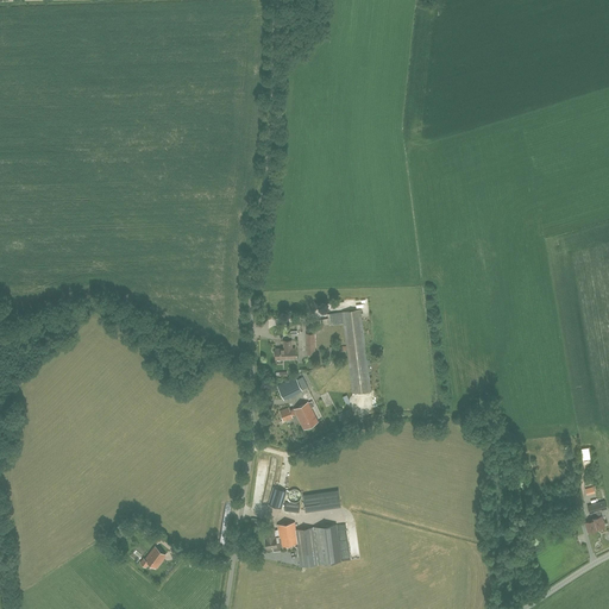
[(321,326),(330,325),(344,322),(352,393),(370,390),(360,311),(343,312),(343,313),(328,314),(328,319),(320,319),(321,326)]
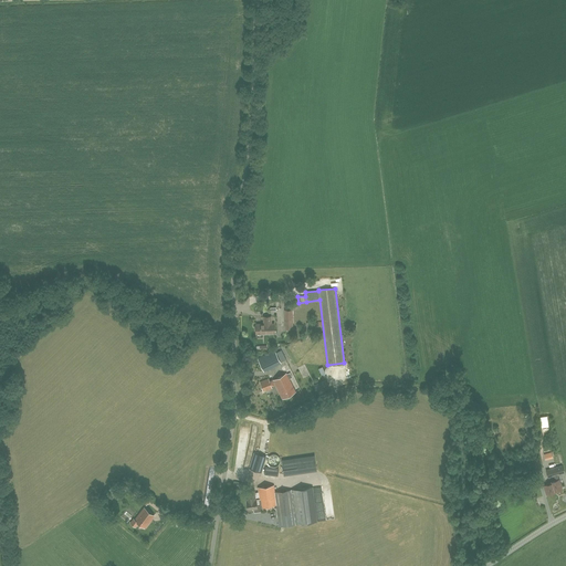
[(257,334),(274,333),(274,324),(272,324),(272,316),(262,316),(263,324),(255,324),(257,334)]
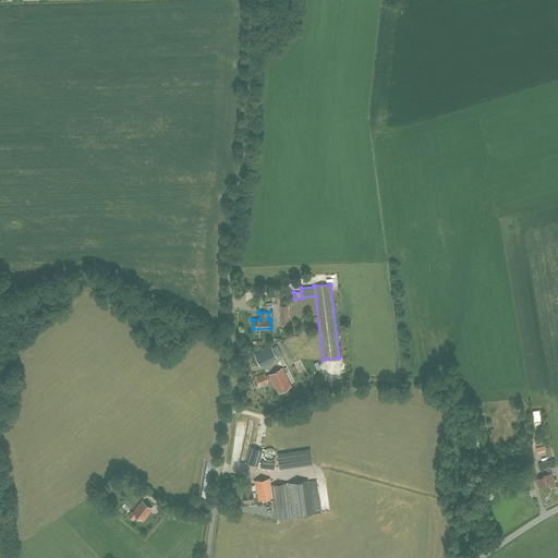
[(253,356),(255,360),(271,351),(270,348),(253,356)]
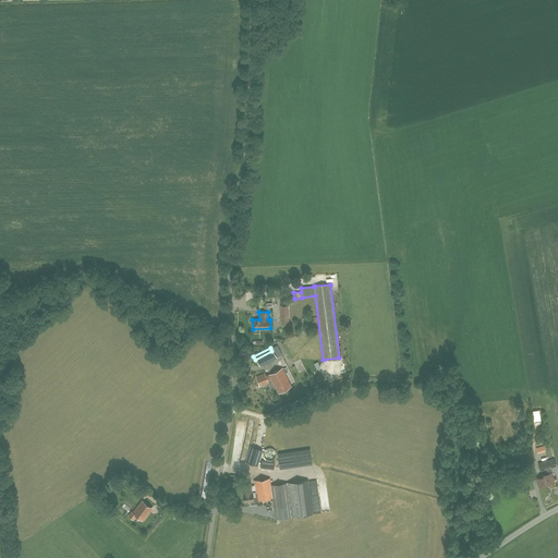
[(255,360),(257,365),(275,358),(273,352),(255,360)]
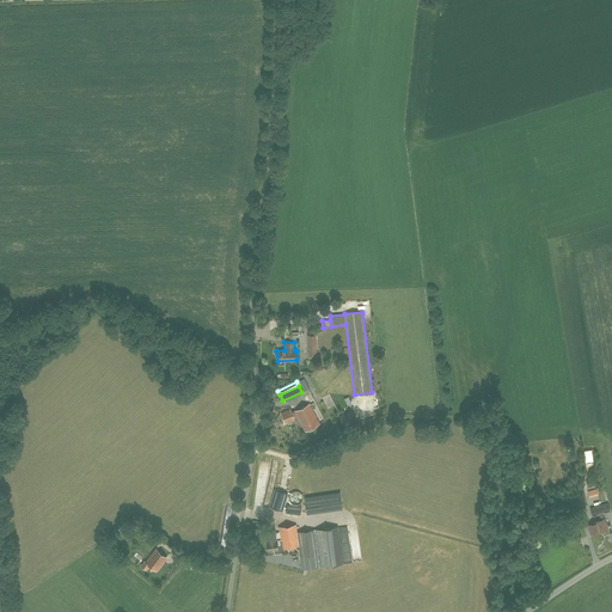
[(313,409),(316,408),(313,403),(311,404),(310,404),(297,410),(306,430),(320,423),(313,409)]
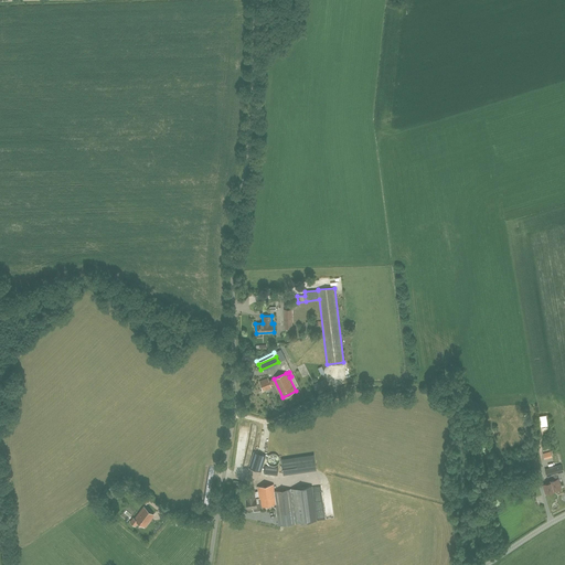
[(272,387),(270,385),(274,384),(272,379),(268,380),(267,379),(258,382),(263,391),(272,387)]
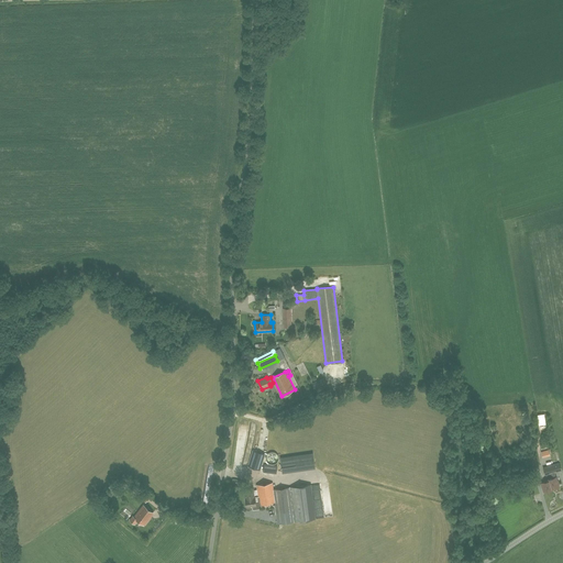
[(312,384),(316,389),(327,385),(324,378),(312,384)]
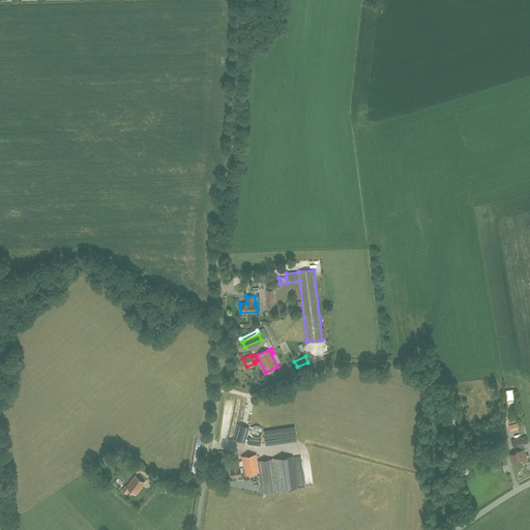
[(248,428),(238,424),(233,439),(244,442),(248,428)]
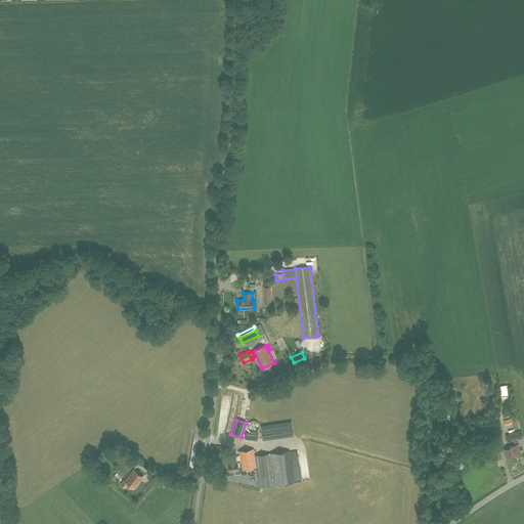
[(261,426),(263,440),(293,435),(292,422),(261,426)]
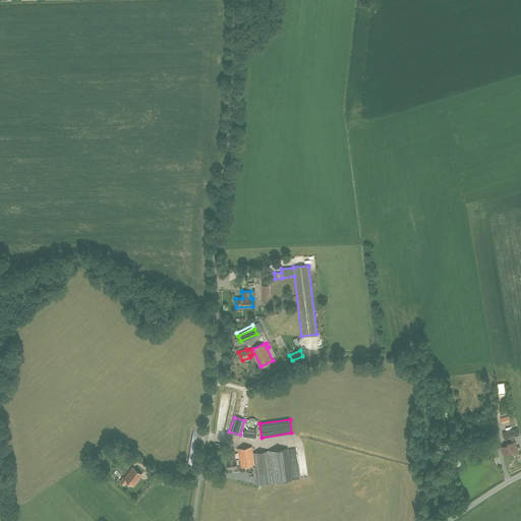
[(513,438),(516,437),(520,436),(518,428),(503,432),(504,440),(510,439),(511,443),(507,444),(507,445),(501,447),(503,455),(512,453),(512,452),(517,450),(516,446),(515,446),(514,442),(513,438)]
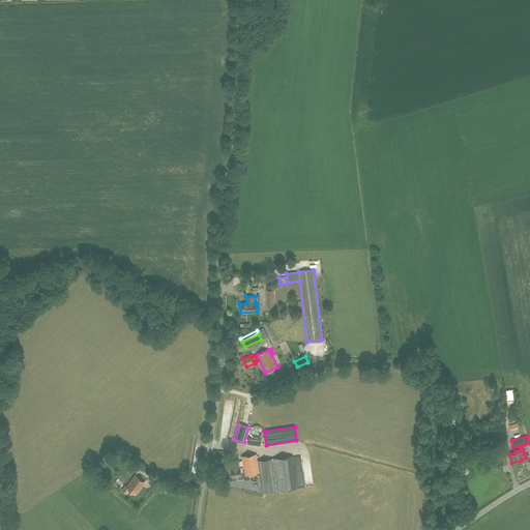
[(261,439),(248,437),(247,444),(260,445),(261,439)]
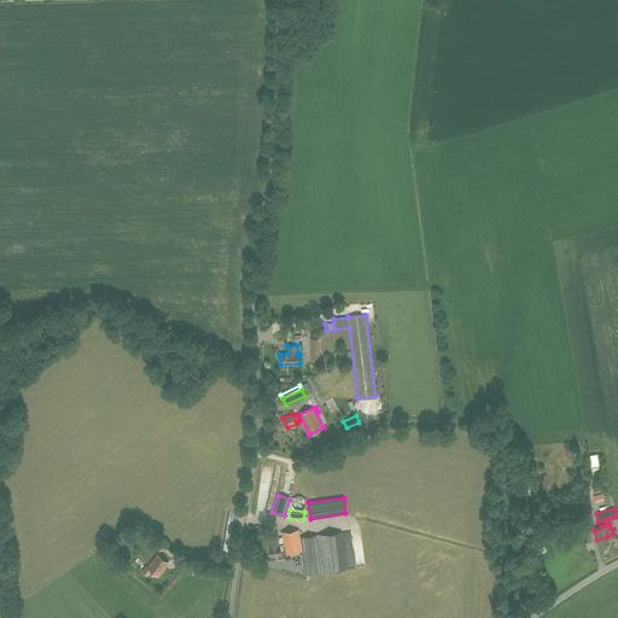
[(278,536),(268,537),(269,547),(270,557),(281,554),(285,553),(285,554),(302,552),(305,575),(345,569),(340,537),(342,537),(340,531),(319,535),(301,537),(299,530),(281,532),(284,546),(280,546),(279,546),(278,536)]
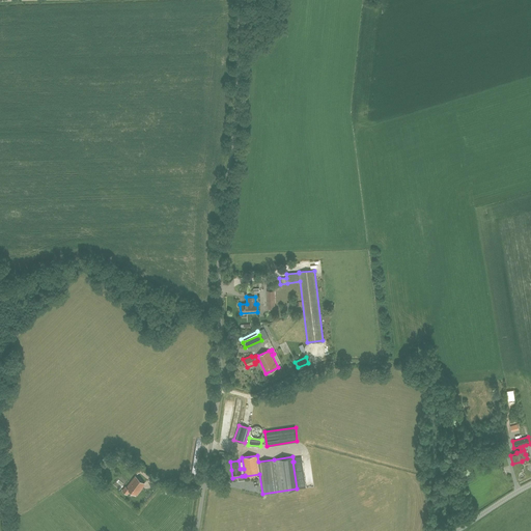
[(126,464),(131,468),(130,469),(137,474),(141,469),(130,458),(126,464)]
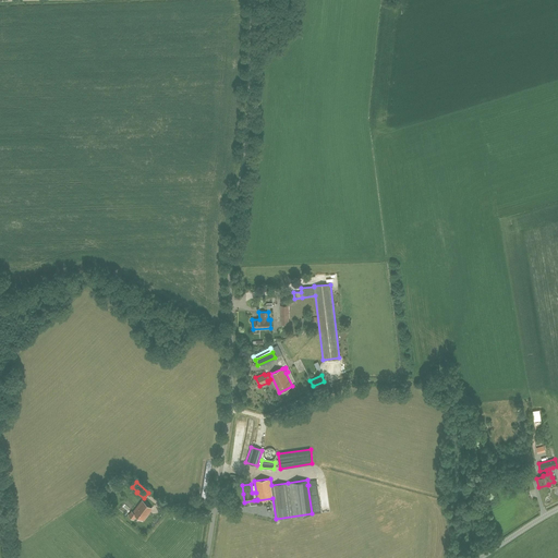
[(120,507),(124,512),(134,504),(129,498),(120,507)]
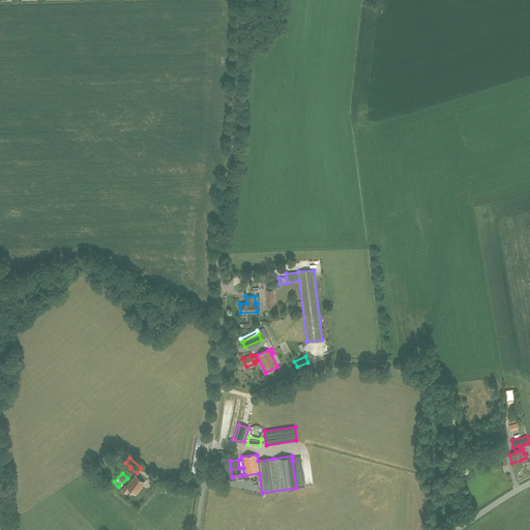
[(144,482),(141,480),(135,475),(126,487),(125,486),(122,490),(126,493),(129,490),(136,494),(144,482)]
